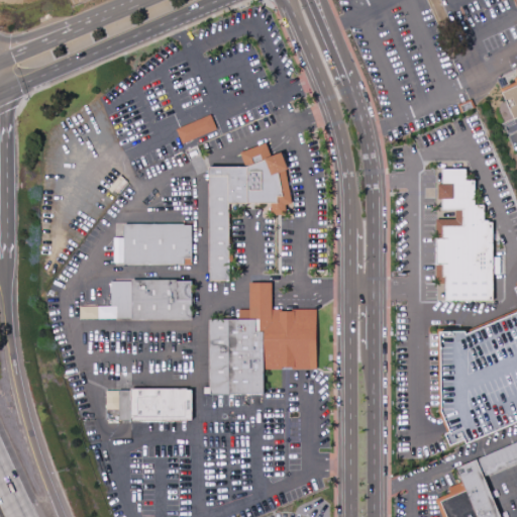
[(513,119),(516,117),(516,69),(515,70),(516,76),(513,78),(515,83),(500,89),(513,119)]
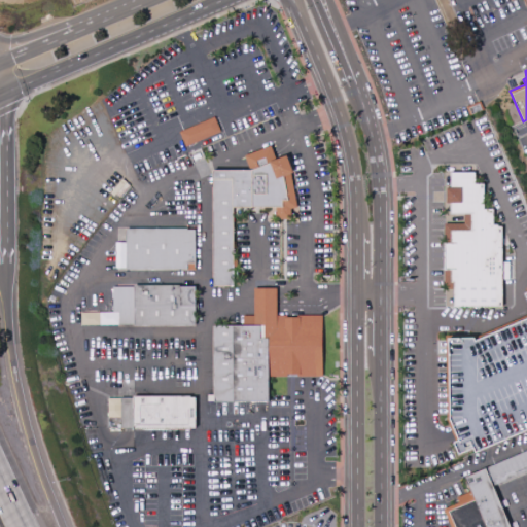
[(465,106),(480,100),(483,109),(469,115),(465,106)]
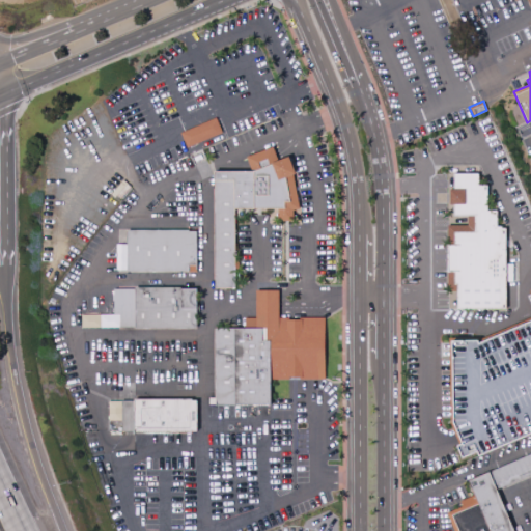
[(186,147),(221,132),(215,117),(179,133),(186,147)]
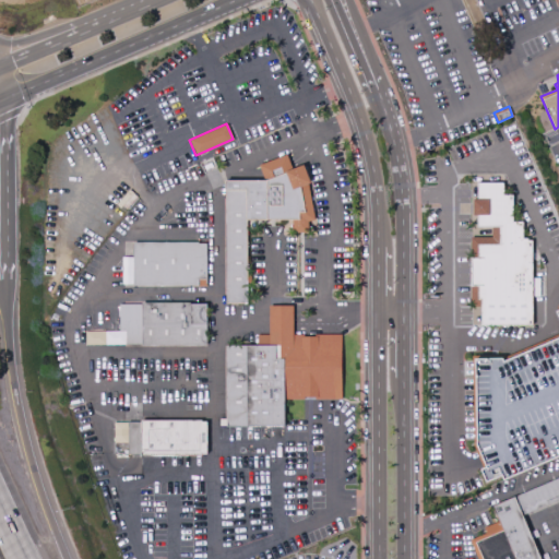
[(225,180),(225,304),(247,304),(246,221),(292,219),(293,233),(307,233),(307,222),(314,219),(308,183),(310,182),(304,165),(292,169),(286,154),(258,165),(264,180),(225,180)]
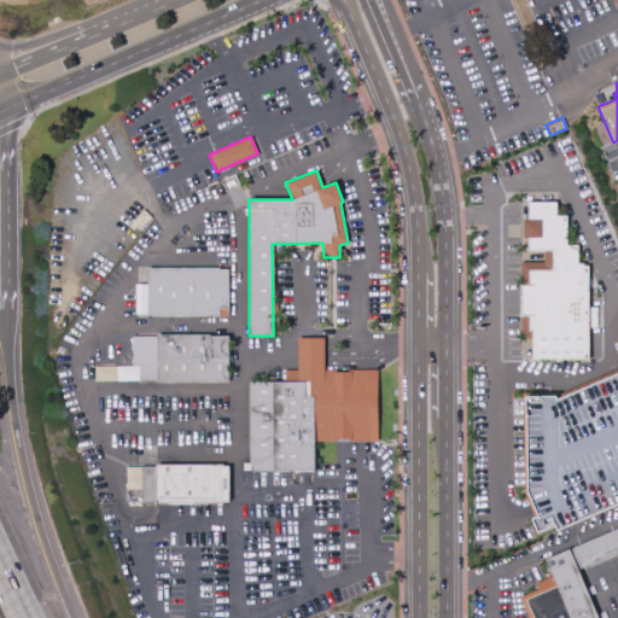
[(526,202),(555,203),(555,215),(566,215),(566,245),(577,245),(577,263),(583,263),(583,264),(589,264),(589,307),(596,307),(596,328),(589,328),(589,361),(519,361),(519,285),(522,285),(522,263),(544,263),(544,250),(528,250),(528,238),(523,238),(523,220),(526,220),(526,202)]
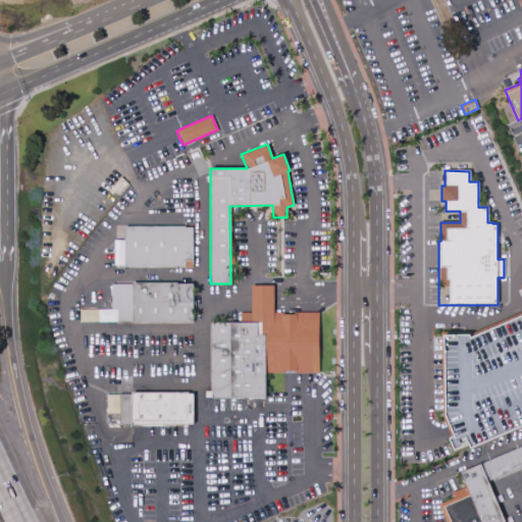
[(192,227),(192,267),(123,267),(123,265),(113,265),(113,240),(123,240),(123,226),(184,226),(184,227),(192,227)]
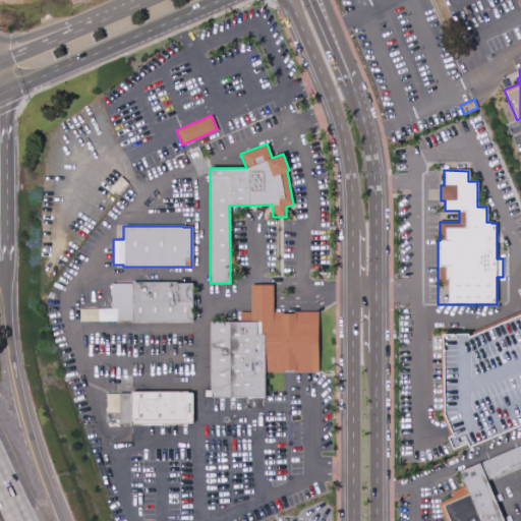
[(111,284),(131,284),(131,282),(177,282),(177,283),(191,283),(191,323),(131,323),(130,321),(78,322),(78,309),(111,309),(111,284)]
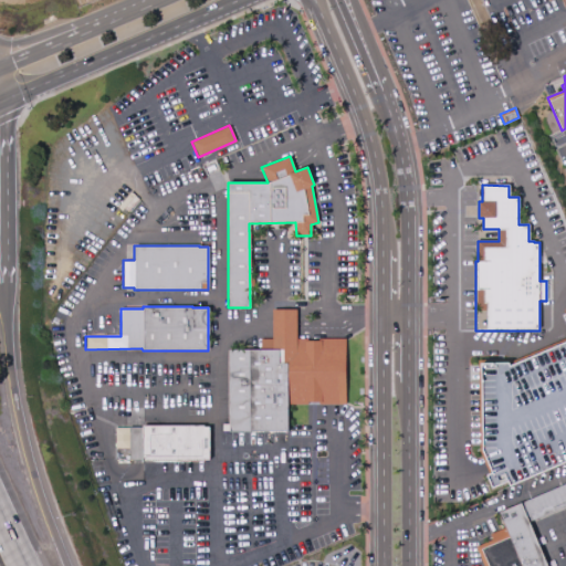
[(228,349),(260,349),(260,339),(272,339),(272,310),(295,310),(296,338),(304,338),(304,341),(317,341),(317,338),(345,338),(345,405),(287,405),(287,431),(229,432),(228,431),(221,431),(221,425),(229,425),(228,349)]
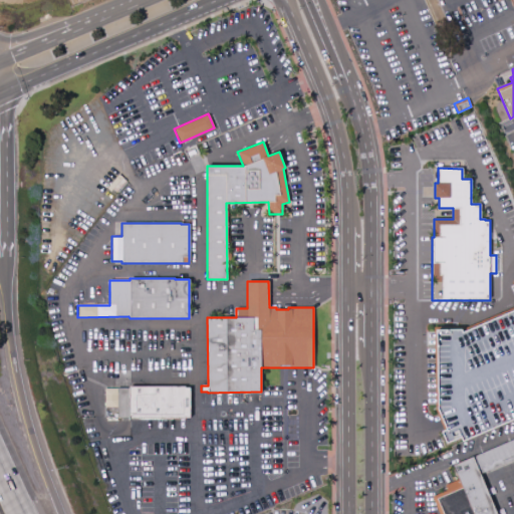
[(463,442),(513,419),(513,284),(511,286),(513,292),(513,311),(463,333),(461,330),(437,330),(439,409),(447,429),(442,431),(447,445),(461,439),(463,442)]
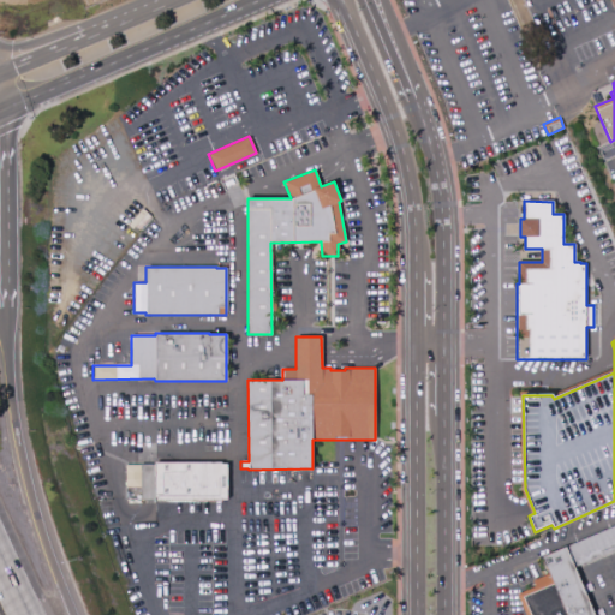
[(141,464),(155,464),(155,463),(221,463),(222,464),(227,464),(228,500),(222,500),(222,502),(155,503),(155,500),(141,500),(141,464)]
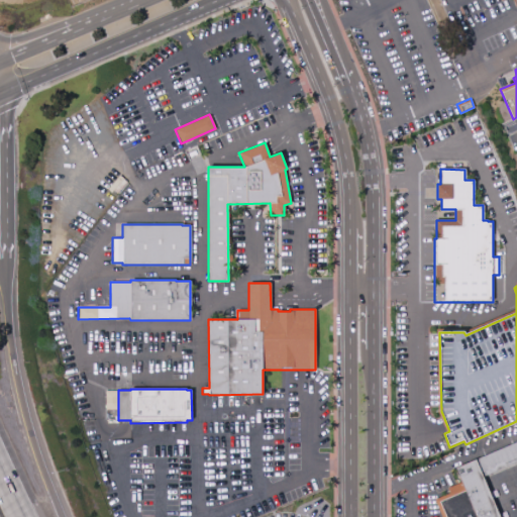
[(104,391),(117,391),(117,410),(105,410),(104,391)]
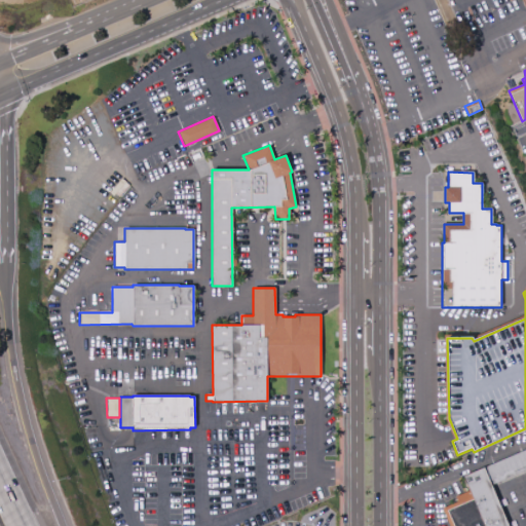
[(449,525),(508,525),(491,485),(525,470),(525,447),(461,475),(467,490),(454,496),(457,501),(442,509),(449,525)]
